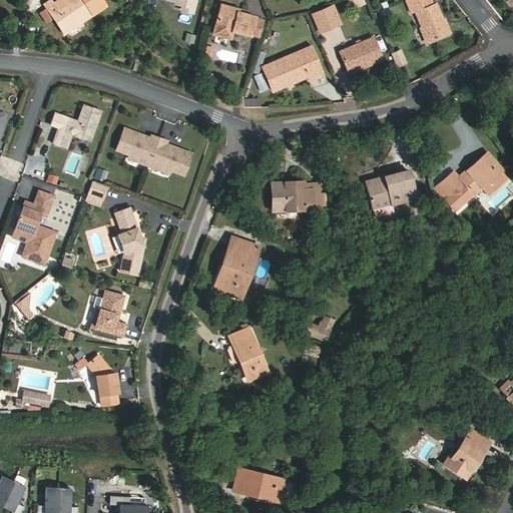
[(48,0),(44,3),(63,34),(105,7),(99,0),(63,0),(67,6),(59,11),(52,0),(48,0)]
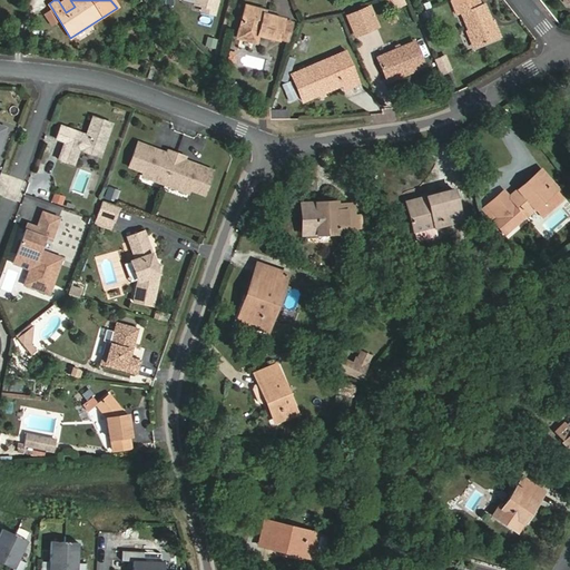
[(202,10),(214,13),(216,0),(195,0),(194,3),(203,6),(202,10)]
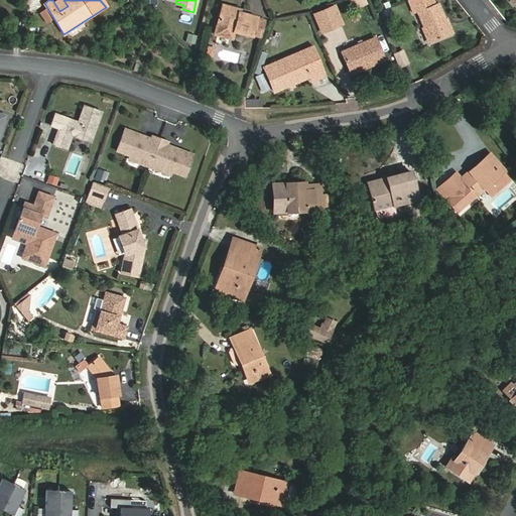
[(429,42),(450,33),(438,3),(434,4),(432,0),(422,0),(413,4),(429,42)]
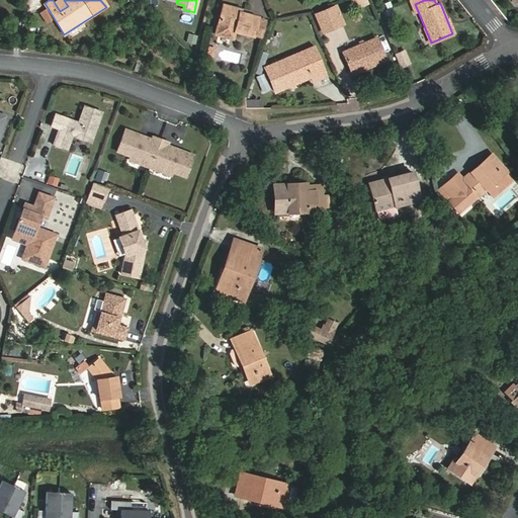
[(252,36),(257,16),(240,12),(241,8),(223,3),(218,24),(216,31),(218,34),(230,37),(233,35),(235,31),(252,36)]
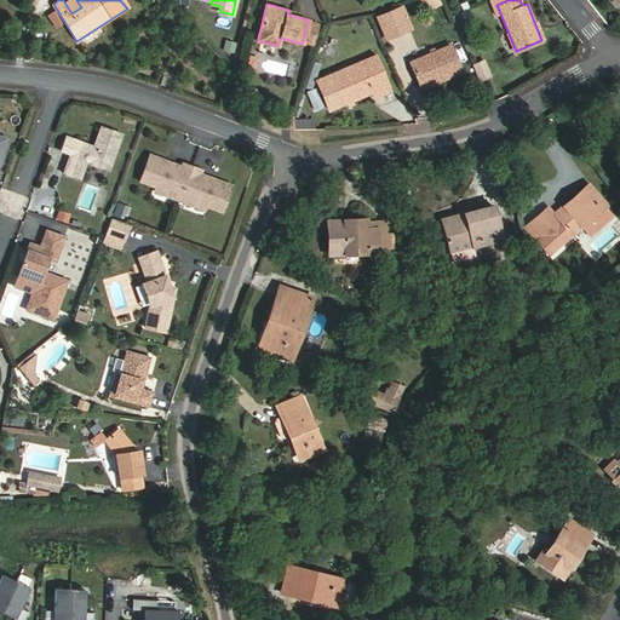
[(401,9),(391,12),(401,34),(411,29),(401,9)]
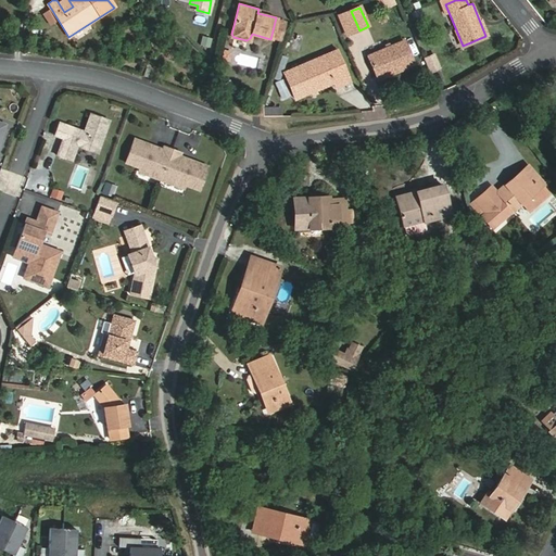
[(359,30),(351,11),(340,16),(349,35),(359,30)]
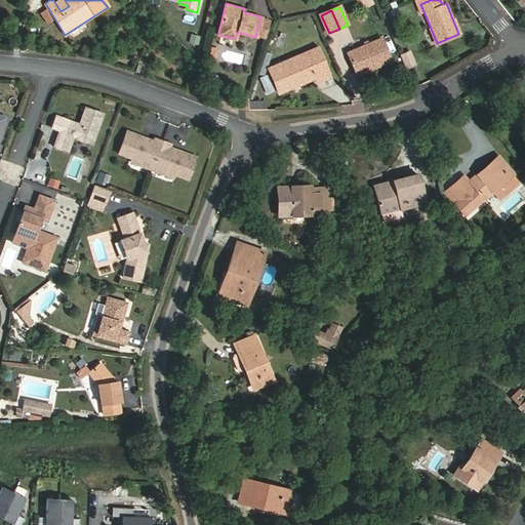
[(270,18),(260,16),(255,37),(265,39),(270,18)]
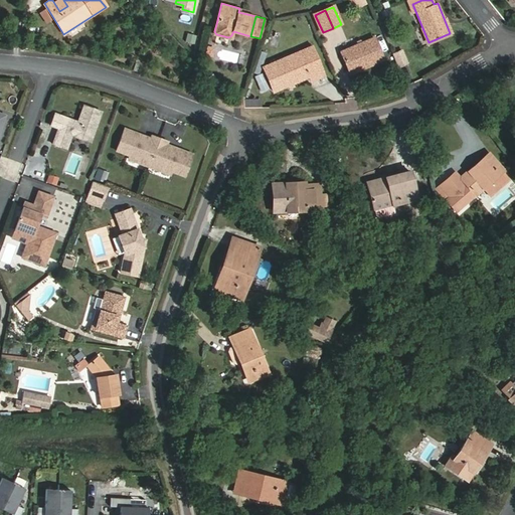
[(194,43),(196,34),(187,32),(185,41),(194,43)]
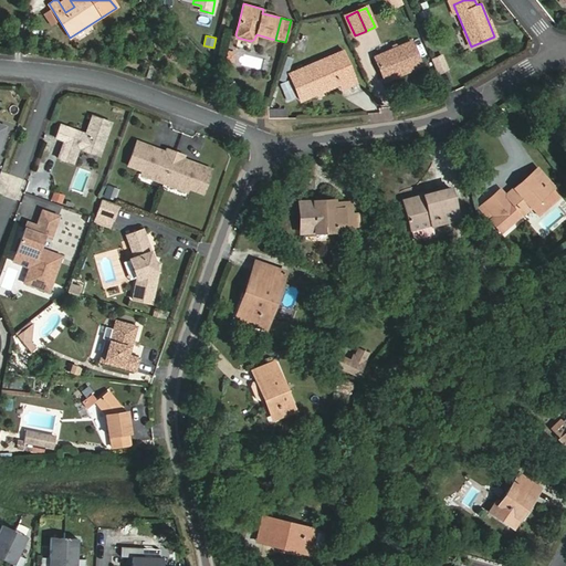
[(421,66),(411,41),(374,56),(384,82),(421,66)]
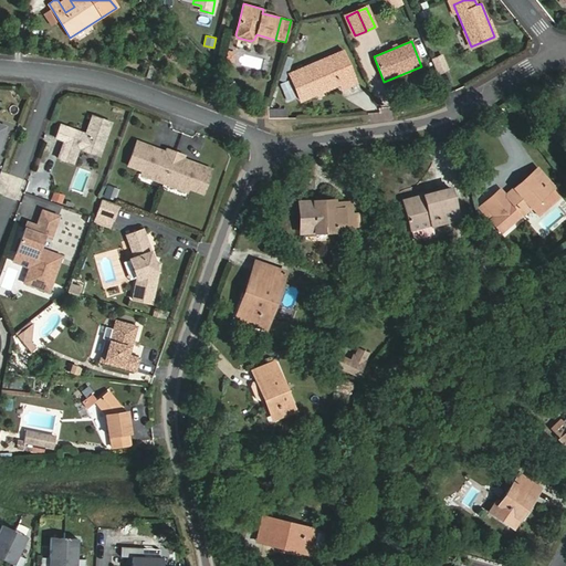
[(291,76),(344,53),(343,50),(290,73),(291,76)]
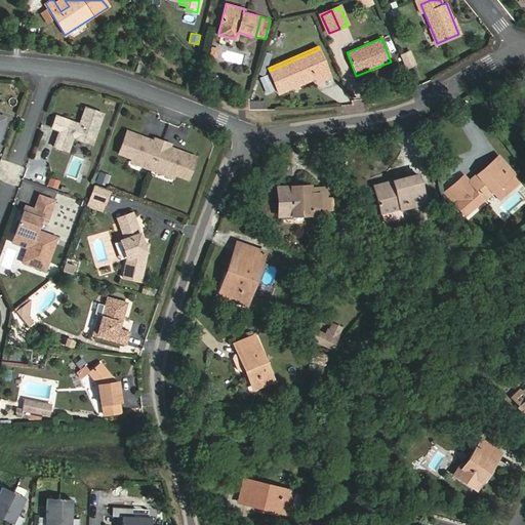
[(328,72),(319,49),(270,71),(279,93),(316,77),(328,72)]
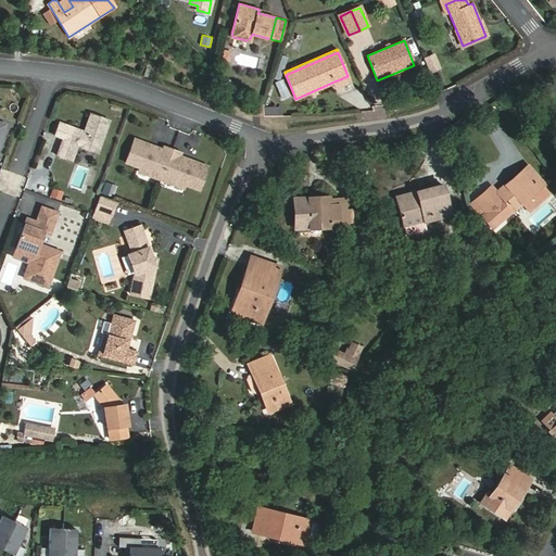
[(431,73),(442,67),(436,52),(424,58),(431,73)]
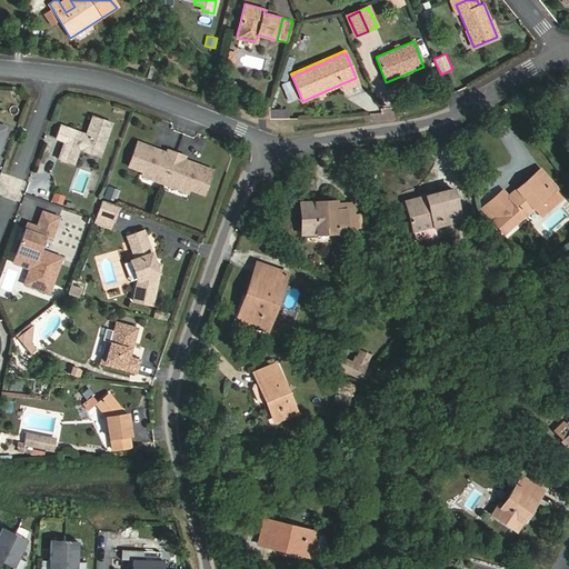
[(147,77),(156,80),(158,72),(149,69),(147,77)]
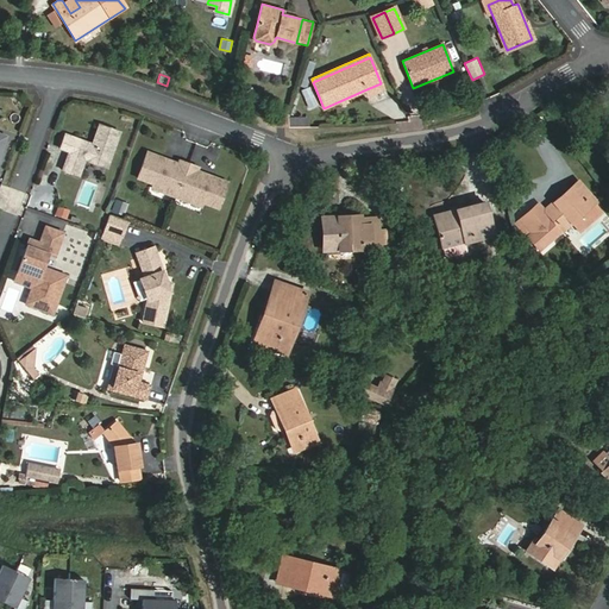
[(383,89),(381,83),(366,89),(369,95),(383,89)]
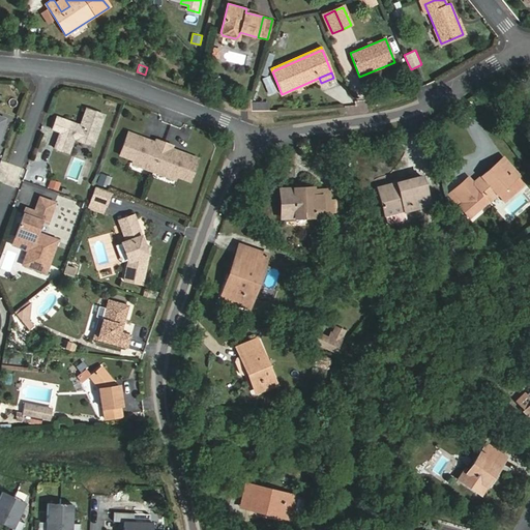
[(218,78),(213,82),(224,94),(229,89),(218,78)]
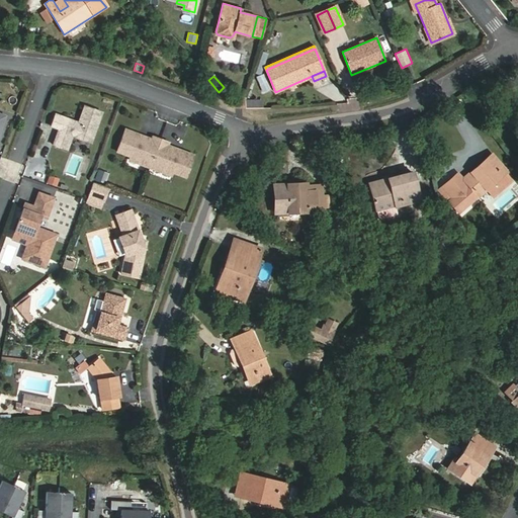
[(0,94),(1,91),(0,90),(0,135),(1,135),(8,114),(0,111),(0,94)]
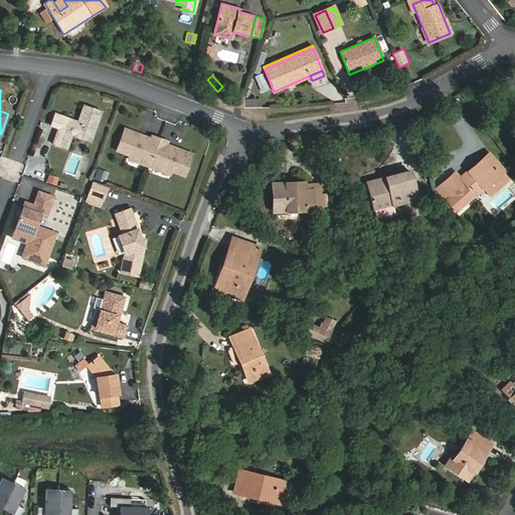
[(90,141),(100,111),(82,105),(76,122),(53,114),(49,126),(57,129),(60,130),(59,133),(56,132),(52,145),(65,149),(70,135),(90,141)]
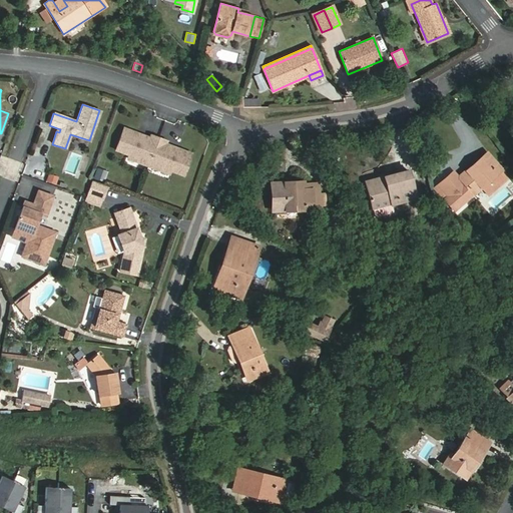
[(136,132),(122,127),(114,149),(127,154),(138,157),(137,161),(147,165),(157,137),(150,134),(148,137),(142,135),(140,136),(138,135),(136,132)]
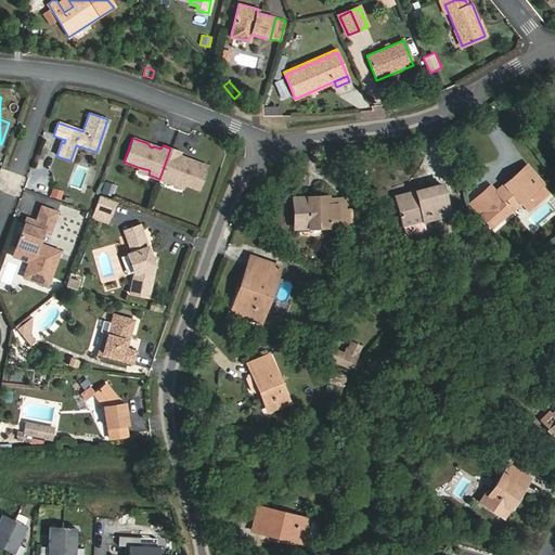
[(179,152),(170,149),(159,179),(171,183),(172,179),(184,183),(197,189),(206,165),(191,159),(189,160),(185,159),(184,157),(178,155),(179,152)]
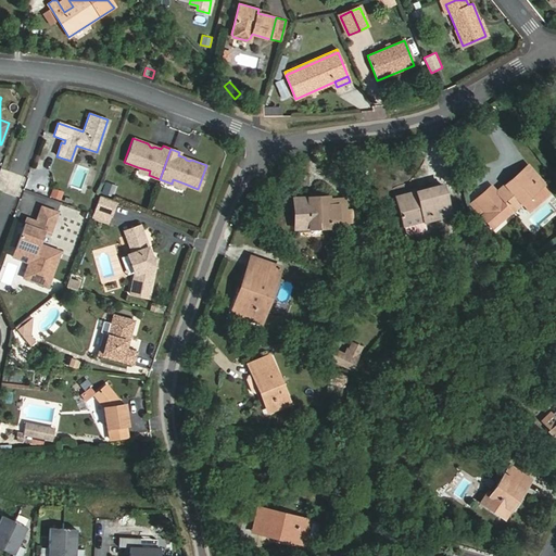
[(529,165),(520,172),(529,182),(536,175),(529,165)]
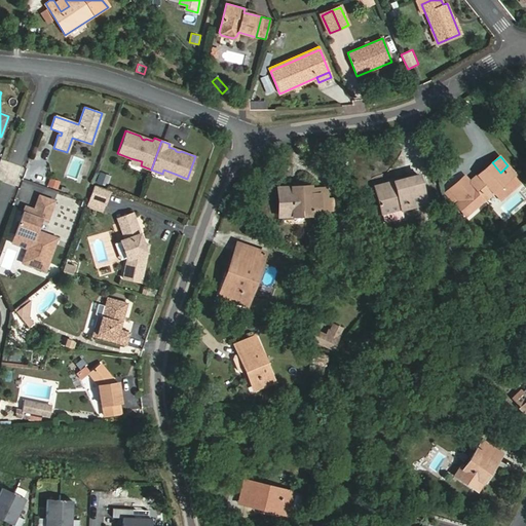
[(500,173),(492,162),(470,181),(485,199),(515,175),(508,165),(500,173)]
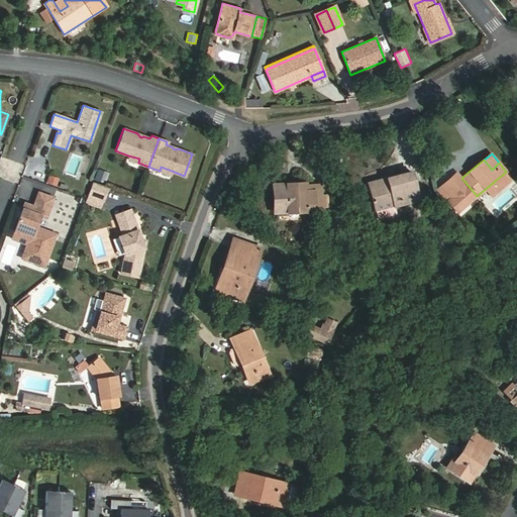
[(95,180),(106,182),(108,172),(97,169),(95,180)]
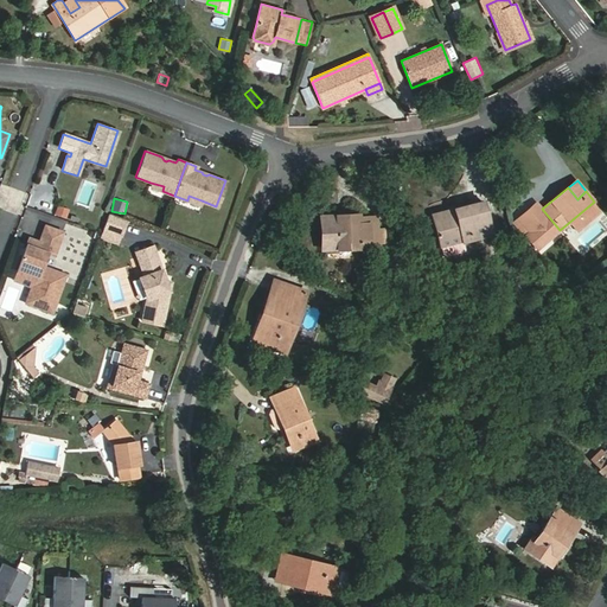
[(483,202),(433,215),(440,240),(470,232),(471,240),(492,235),(483,202)]
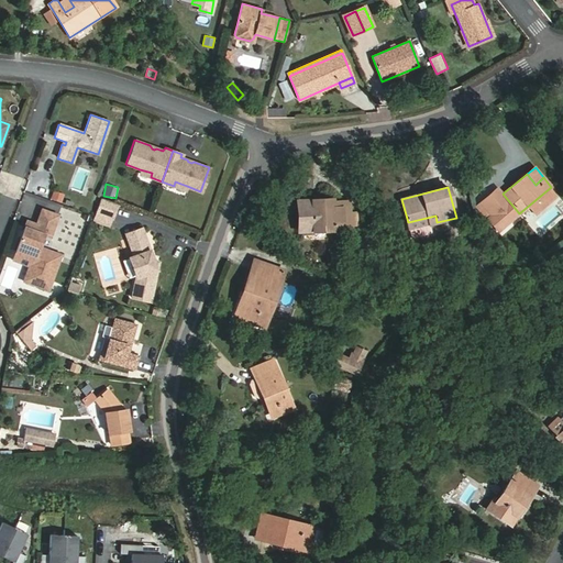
[(57,189),(54,198),(63,201),(66,192),(57,189)]
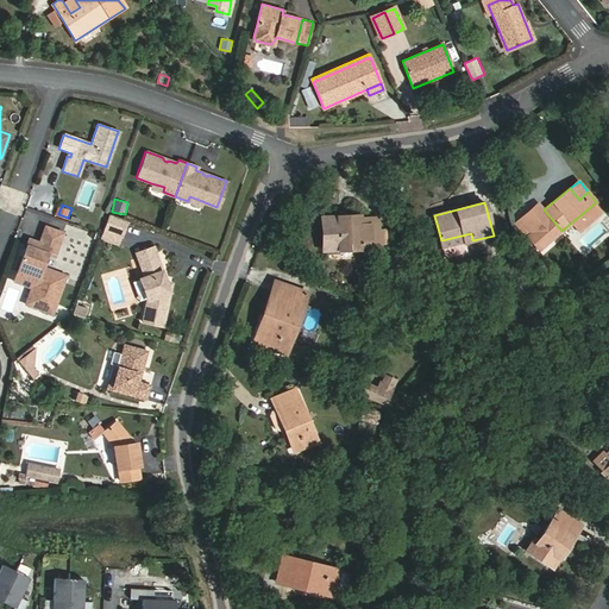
[(108,214),(102,231),(120,237),(126,220),(108,214)]
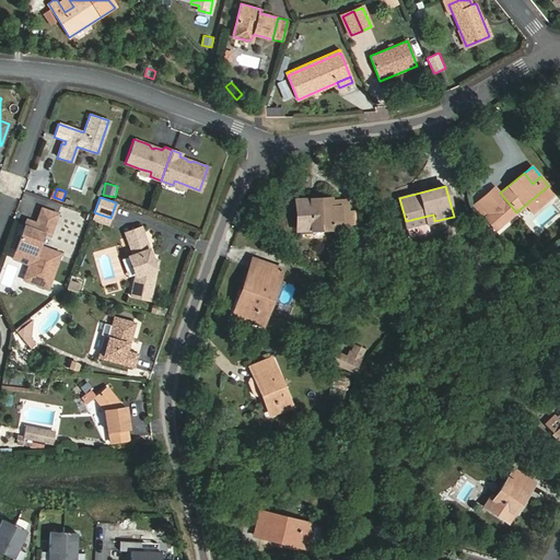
[(331,199),(295,200),(296,230),(331,229),(331,224),(340,224),(339,202),(331,201),(331,199)]
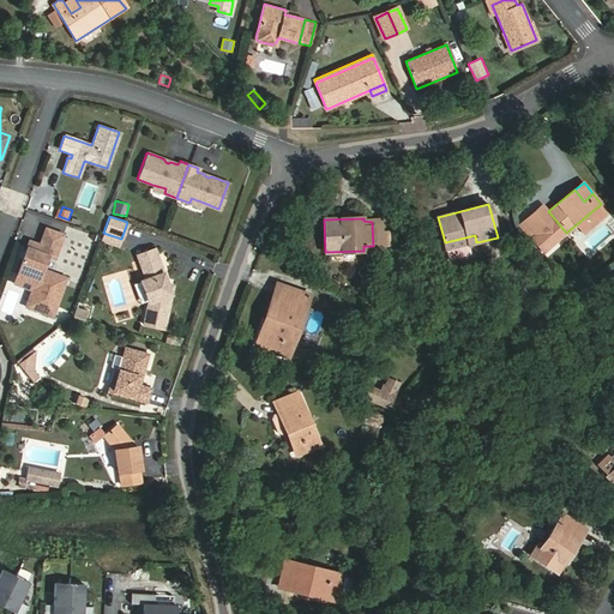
[(383,222),(372,222),(373,246),(389,246),(389,232),(383,232),(383,222)]
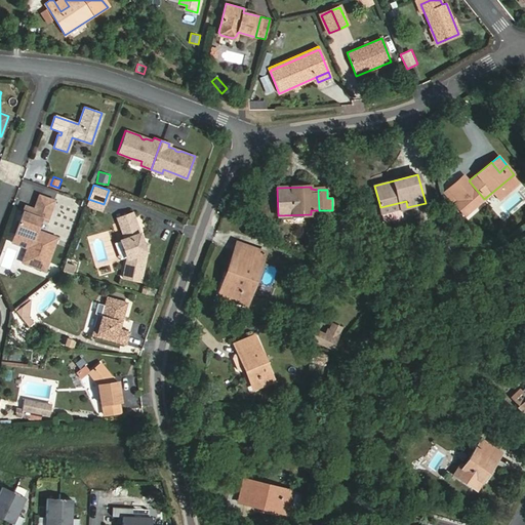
[(46,270),(57,237),(38,230),(42,218),(48,220),(55,200),(40,194),(35,208),(26,204),(15,233),(33,240),(25,263),(46,270)]
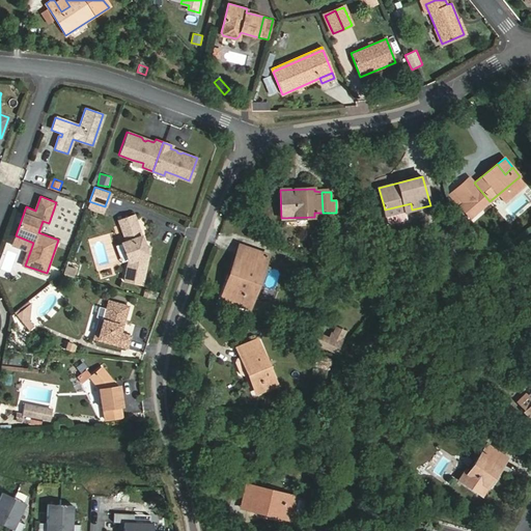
[(105,206),(89,201),(87,207),(102,214),(105,206)]
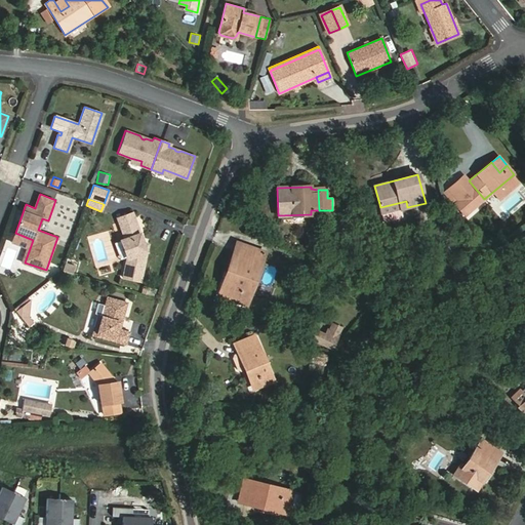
[(406,201),(380,207),(382,214),(407,207),(406,201)]
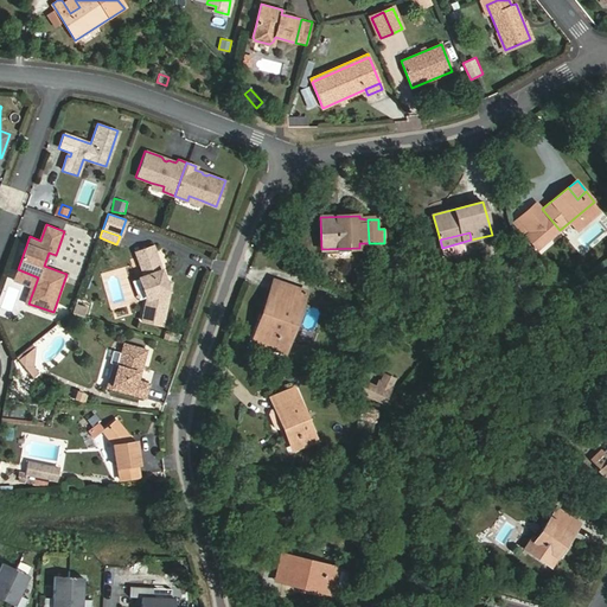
[(151,246),(134,251),(144,275),(151,295),(147,296),(146,298),(141,319),(160,324),(170,281),(165,280),(151,246)]
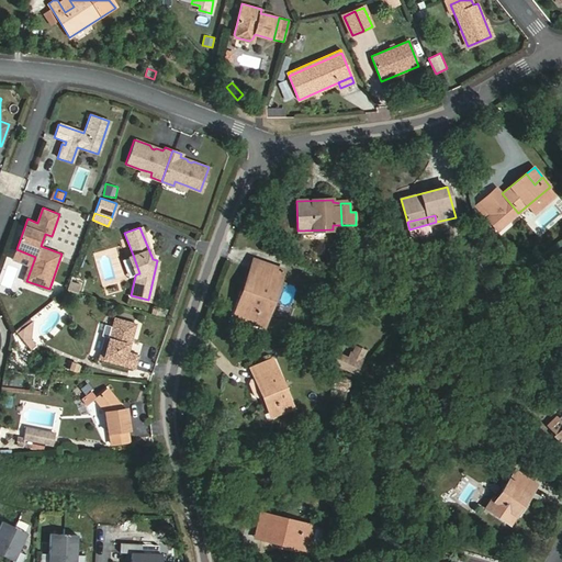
[(26,281),(35,257),(17,249),(13,258),(30,265),(24,280),(26,281)]
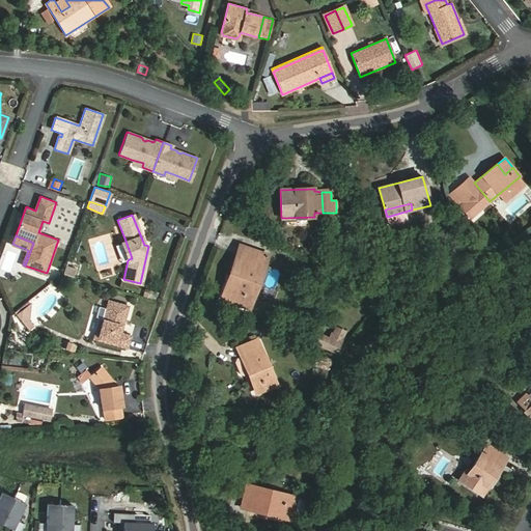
[(239,245),(227,280),(231,281),(243,247),(239,245)]
